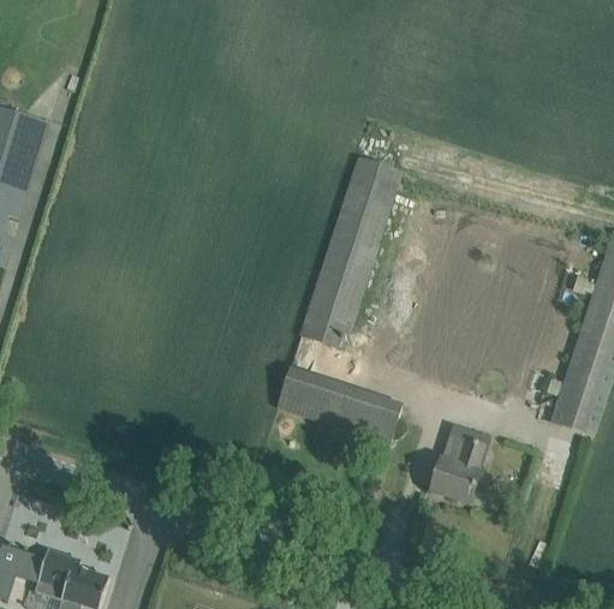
[(0,228),(4,231),(9,215),(18,218),(48,120),(0,105),(0,228)]
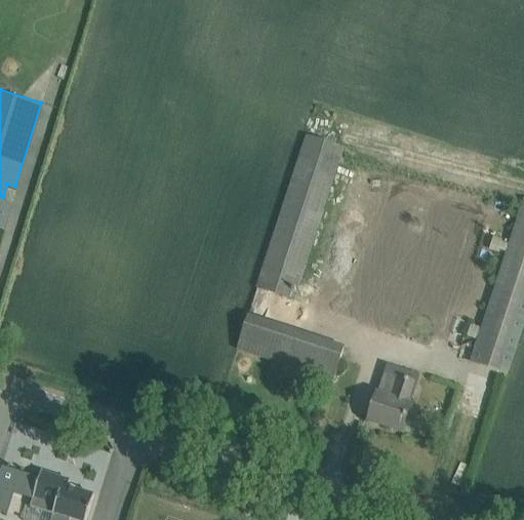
[(343,145),(305,132),(254,285),(293,297),(343,145)]
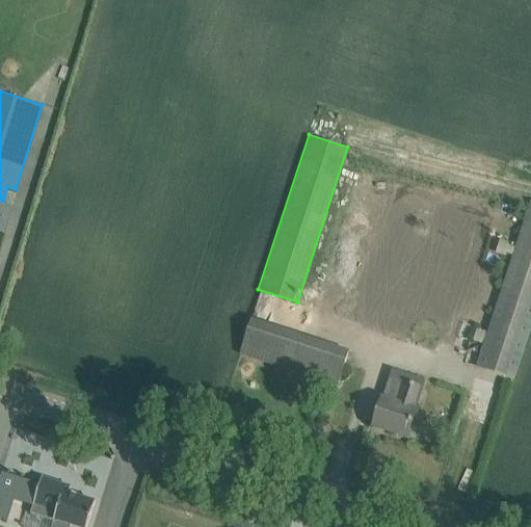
[(530,201),(476,367),(514,379),(530,327),(530,201)]
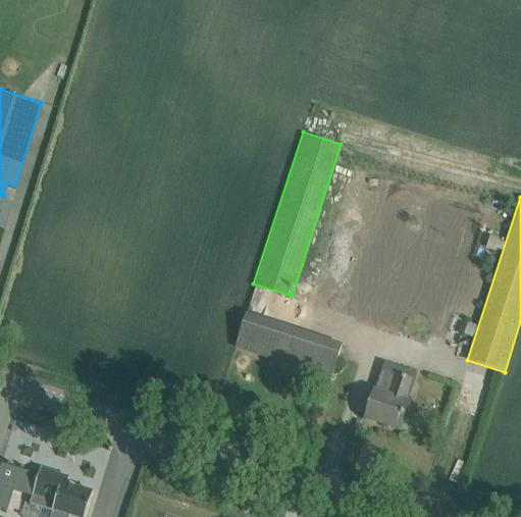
[(309,329),(298,364),(329,374),(341,341),(309,329)]
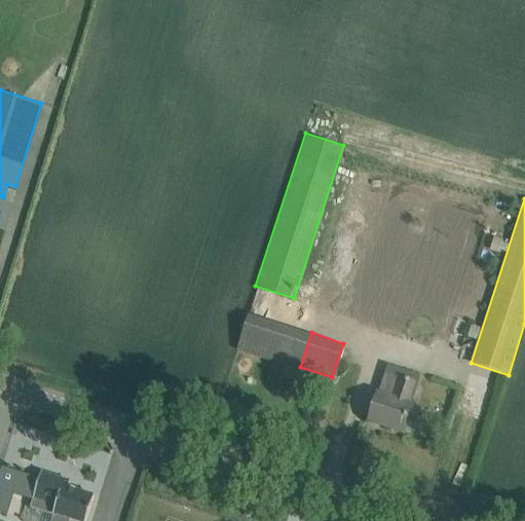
[(402,430),(408,410),(411,401),(409,400),(418,371),(387,361),(378,388),(375,399),(368,418),(402,430)]
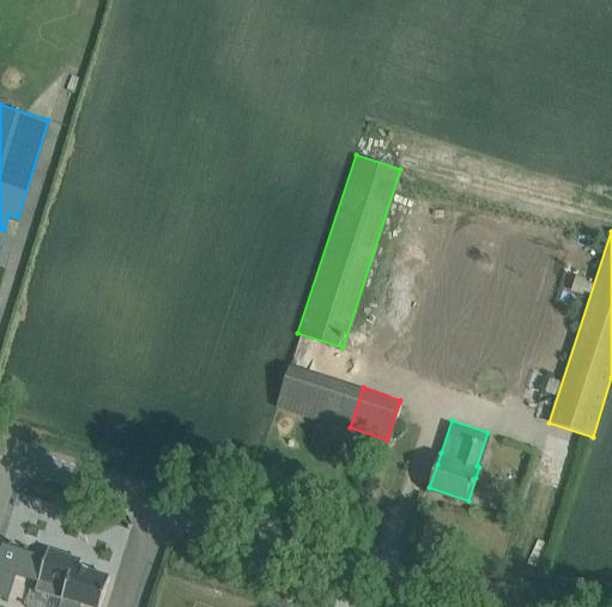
[(60,595),(55,606),(79,606),(82,601),(98,606),(109,575),(78,565),(80,557),(48,547),(35,587),(60,595)]
